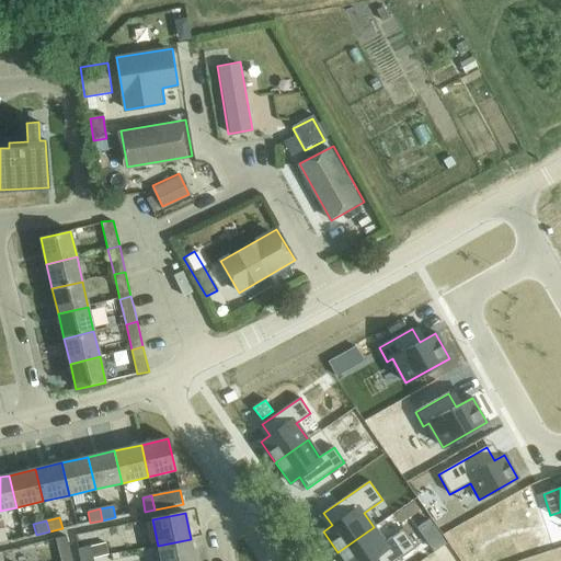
[(374,527),(338,552),(343,560),(397,560),(415,548),(403,529),(384,542),(374,527)]
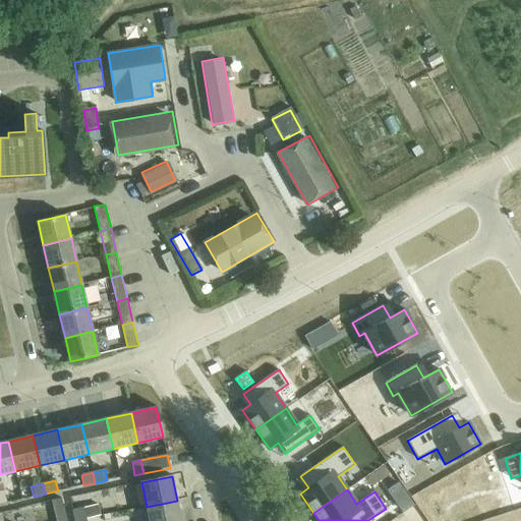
[(52,500),(56,520),(67,520),(62,498),(52,500)]
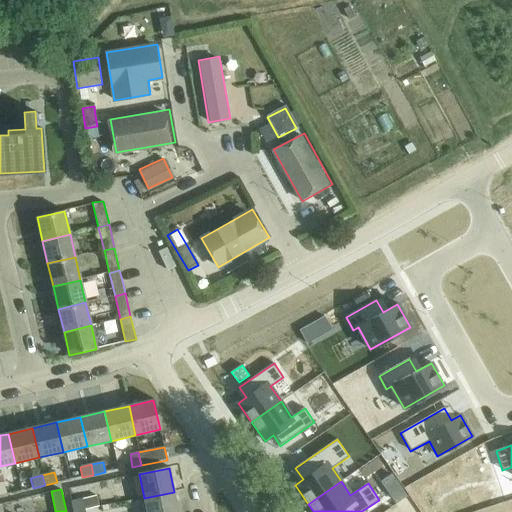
[(144,498),(146,511),(178,511),(174,492),(144,498)]
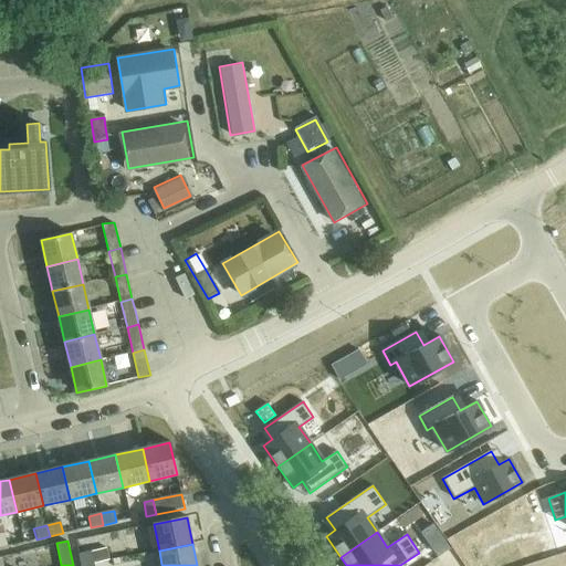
[(106,547),(90,552),(92,564),(109,559),(106,547)]
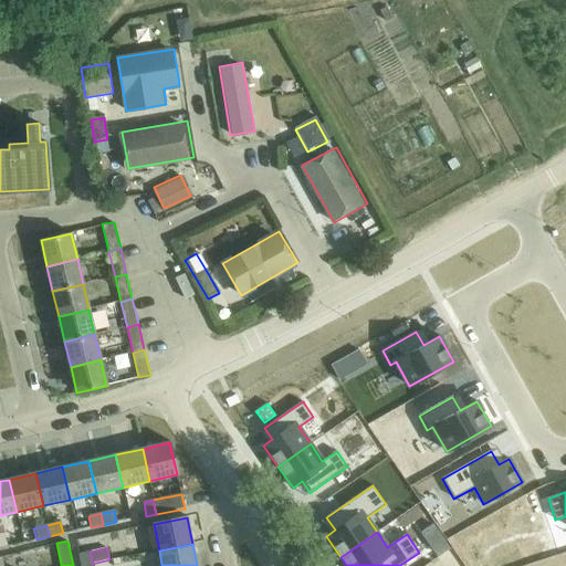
[(79,554),(81,565),(86,565),(92,565),(92,564),(90,552),(79,554)]
